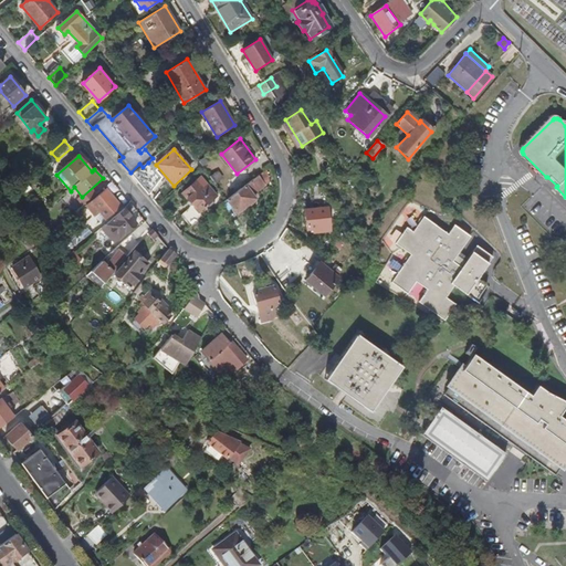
[(143,167),(134,176),(149,196),(165,181),(148,163),(143,167)]
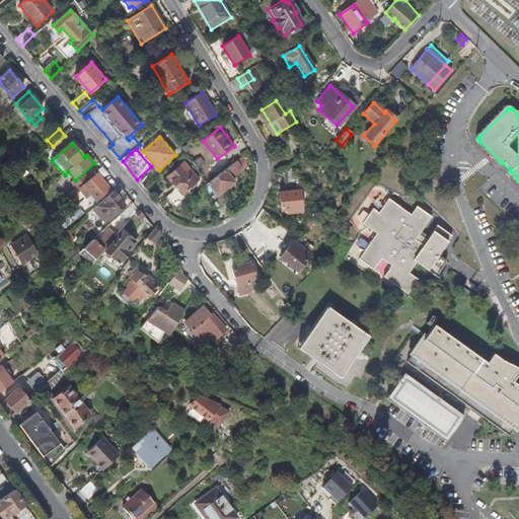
[(246,168),(244,154),(208,182),(218,195),(235,181),(233,178),(246,168)]
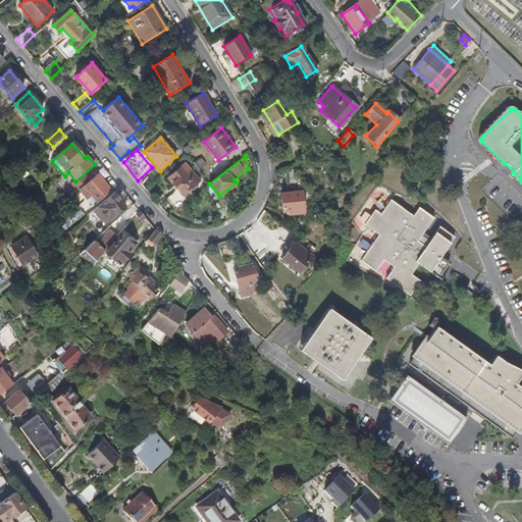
[(176,210),(189,200),(185,195),(201,180),(193,169),(188,173),(183,167),(169,178),(177,189),(167,199),(176,210)]
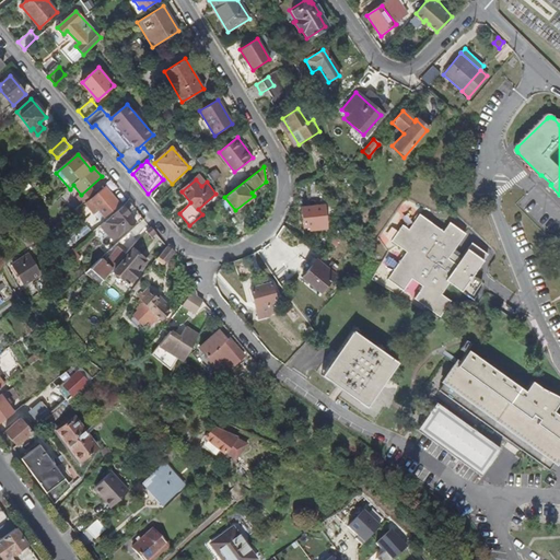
[(92,197),(86,201),(95,211),(98,208),(106,217),(119,205),(105,188),(93,199),(92,197)]
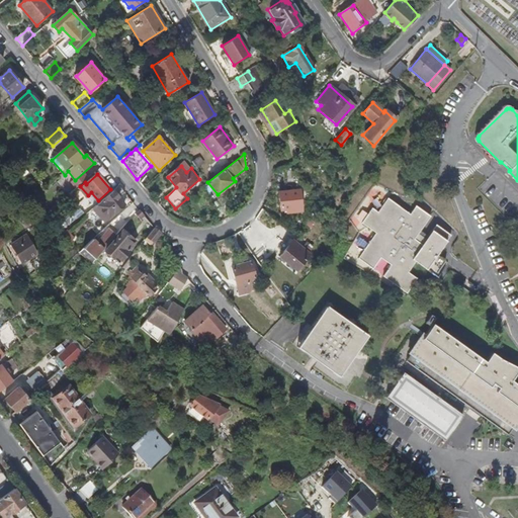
[(119,198),(124,193),(119,186),(93,210),(105,224),(125,205),(119,198)]
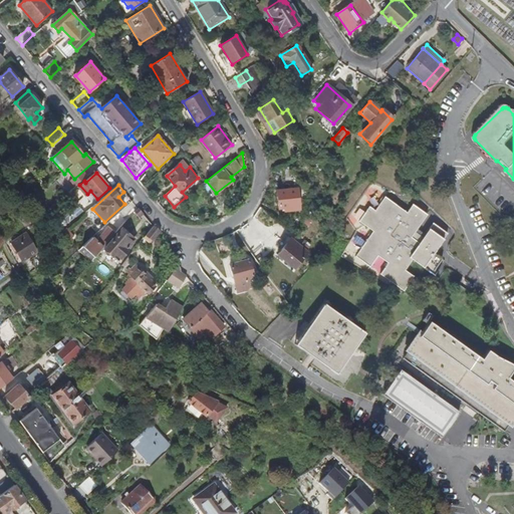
[(299,189),(278,191),(279,208),(285,208),(285,211),(300,210),(299,189)]
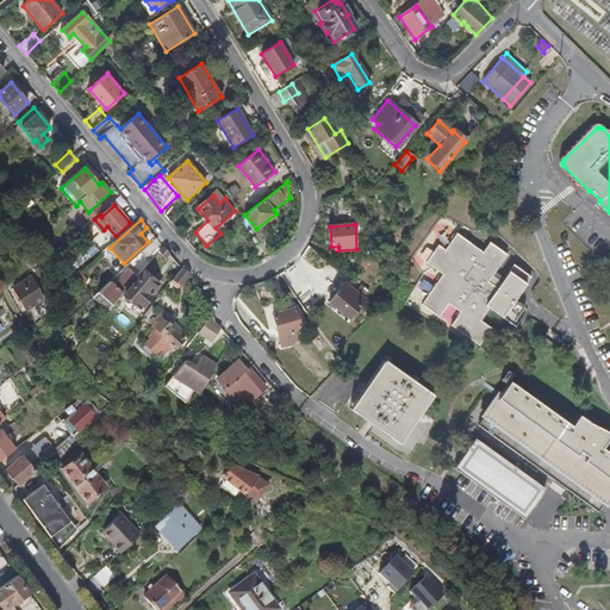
[(480,319),(481,318),(487,307),(514,325),(522,315),(520,312),(522,309),(512,303),(528,280),(511,268),(499,285),(490,278),(506,255),(489,243),(481,253),(455,234),(444,250),(437,246),(425,262),(442,275),(434,288),(421,304),(436,316),(447,303),(458,311),(448,324),(477,344),(490,328),(480,319)]
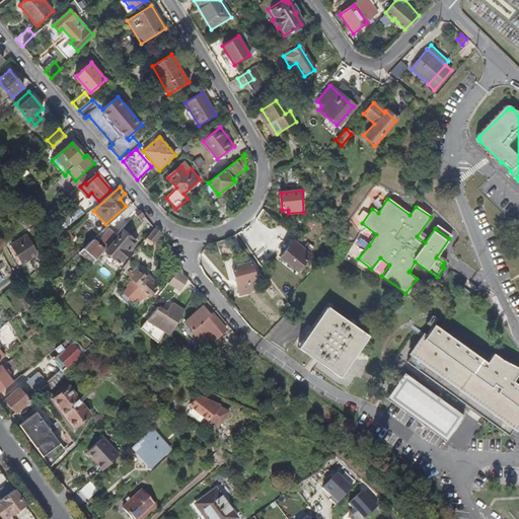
[(154,242),(161,233),(155,228),(147,237),(145,241),(151,246),(154,242)]
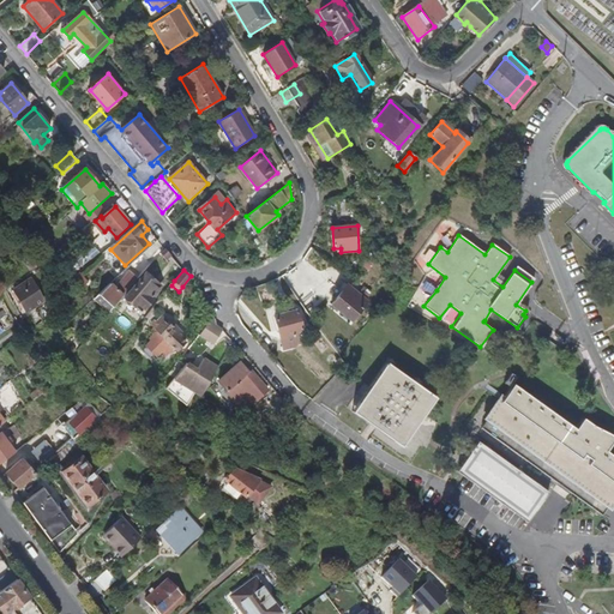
[(114,311),(139,280),(131,274),(116,290),(112,287),(100,298),(114,311)]
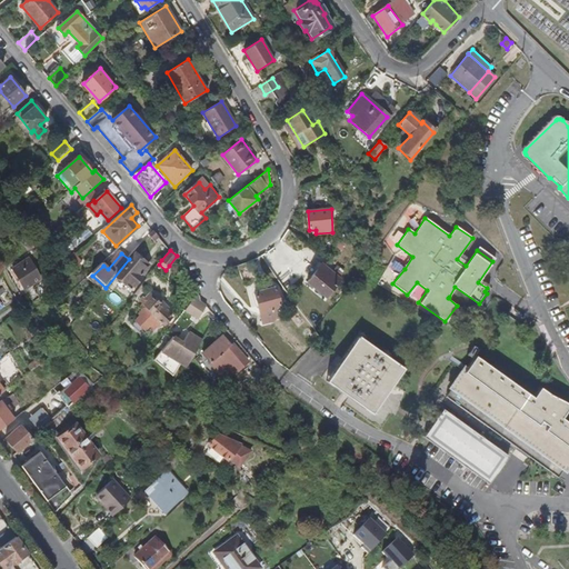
[(136,255),(117,277),(132,290),(143,277),(142,276),(149,266),(136,255)]
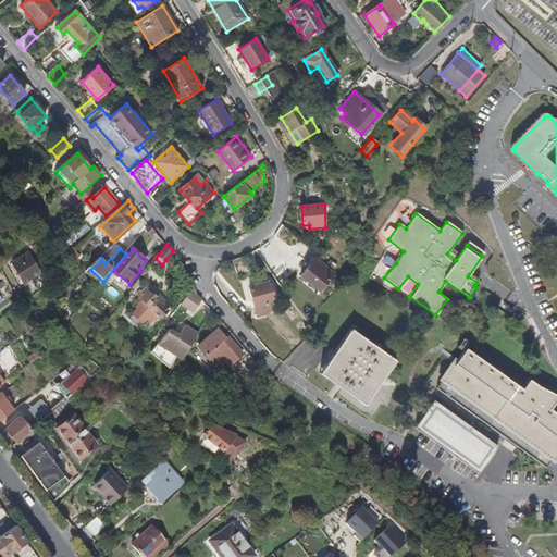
[(31,257),(14,265),(24,284),(40,275),(31,257)]
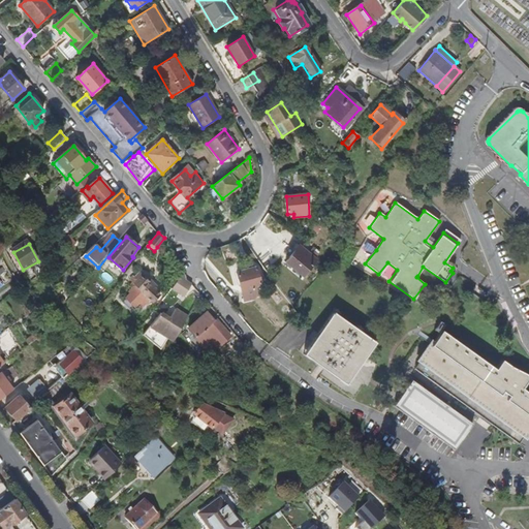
[(300,246),(285,262),(302,277),(316,259),(300,246)]
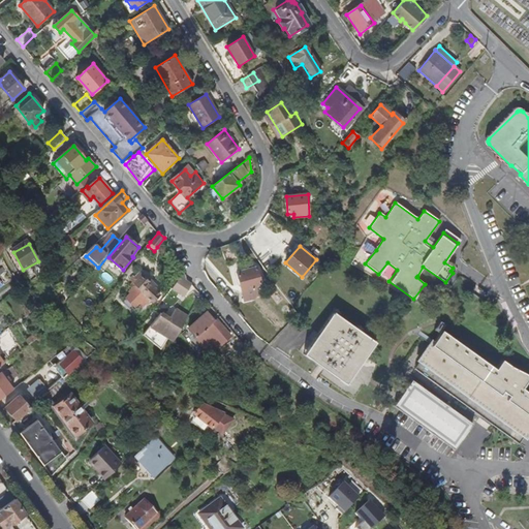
[(0,269),(9,263),(3,253),(0,255),(0,269)]
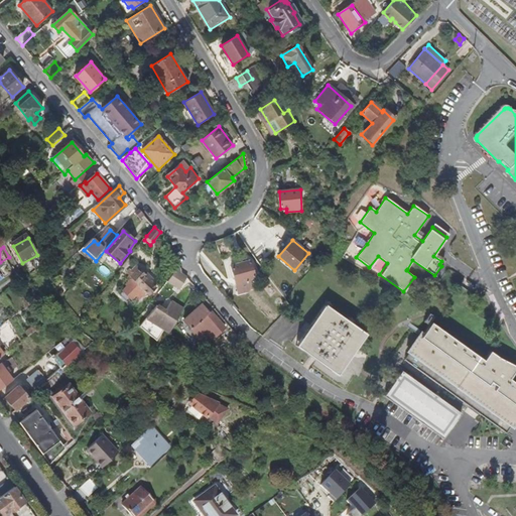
[(236,265),(231,266),(238,292),(247,290),(253,283),(252,280),(255,279),(250,261),(247,262),(246,259),(235,262),(236,265)]
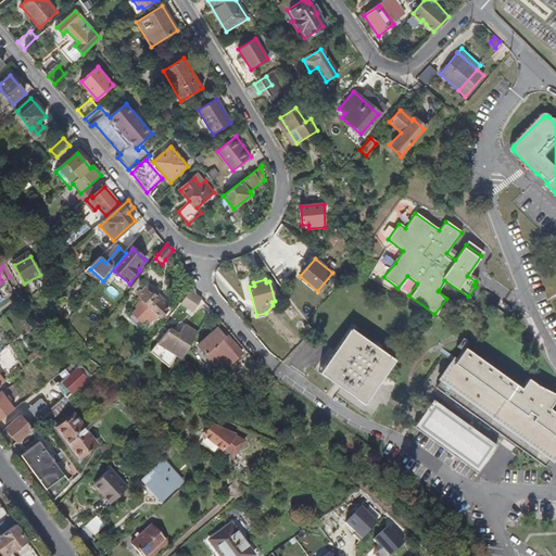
[(10,292),(15,289),(12,281),(5,285),(10,292)]
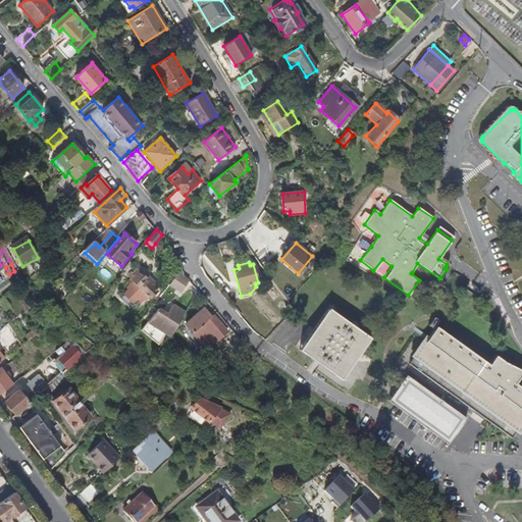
[(143,303),(150,297),(152,299),(159,292),(155,288),(156,286),(155,285),(157,283),(153,279),(151,281),(148,278),(140,270),(135,275),(134,274),(131,277),(133,279),(131,281),(134,285),(129,290),(131,291),(133,293),(138,298),(143,303)]
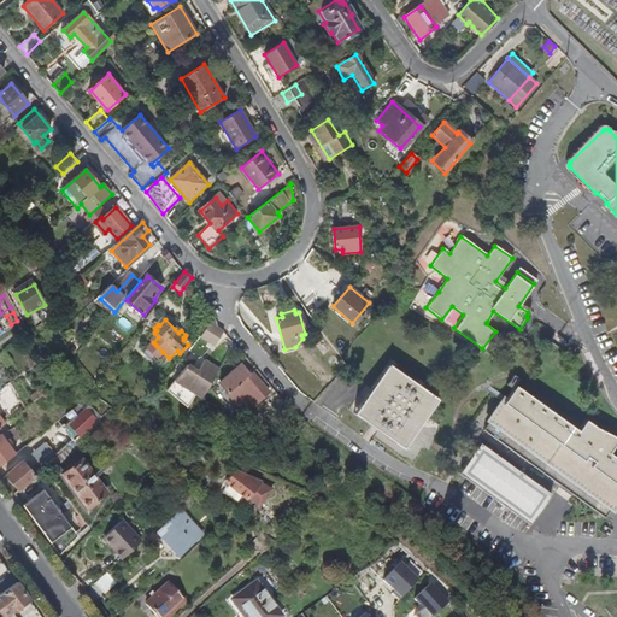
[(157,346),(154,344),(150,348),(157,357),(163,352),(157,346)]
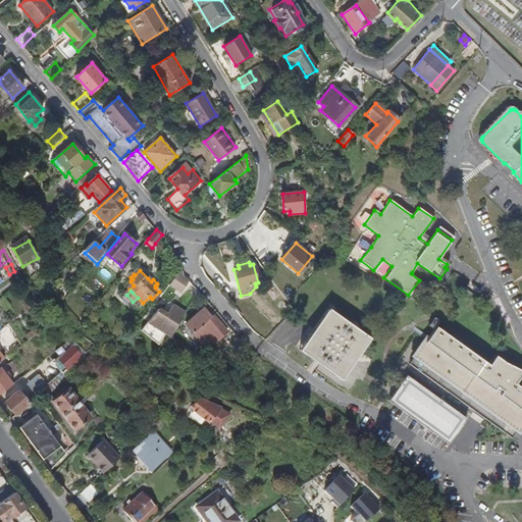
[(1,301),(8,311),(12,308),(5,298),(1,301)]
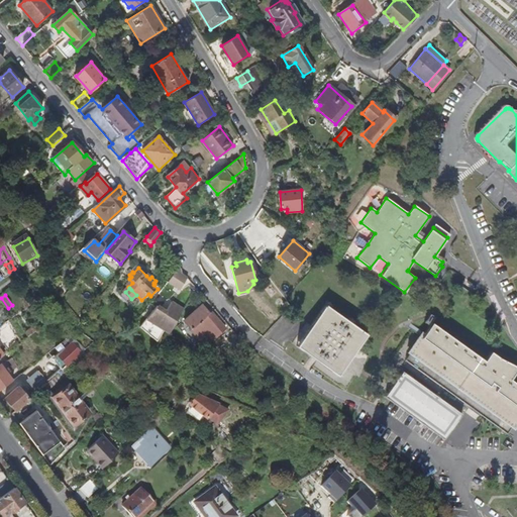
[(166,331),(172,334),(185,310),(173,303),(167,313),(158,308),(141,329),(160,343),(166,331)]
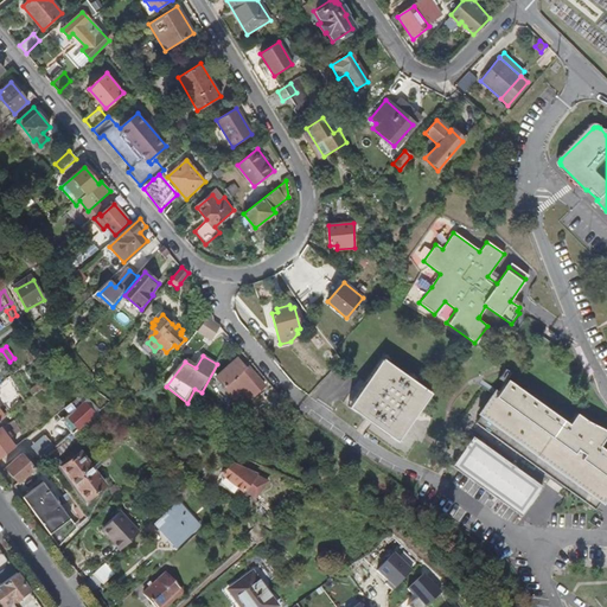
[(250,371),(238,357),(216,376),(236,398),(250,388),(255,394),(266,384),(253,369),(250,371)]
